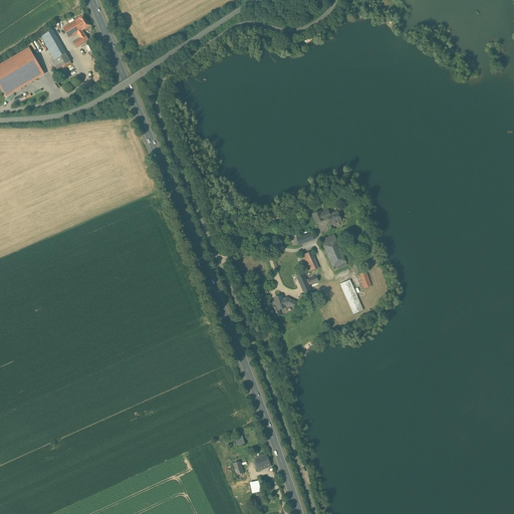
[(89,26),(83,16),(74,21),(77,25),(78,27),(80,31),(89,26)]
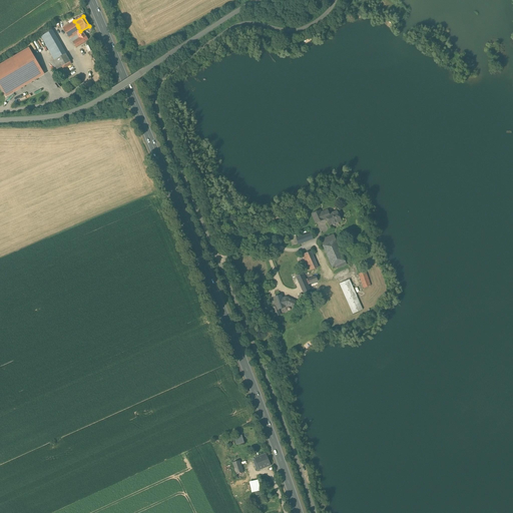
[(52,30),(41,36),(43,41),(54,34),(52,30)]
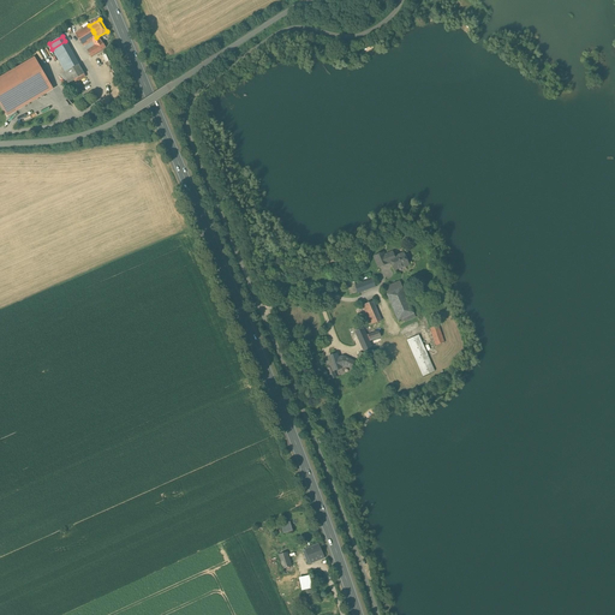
[(78,65),(65,41),(52,49),(65,72),(78,65)]
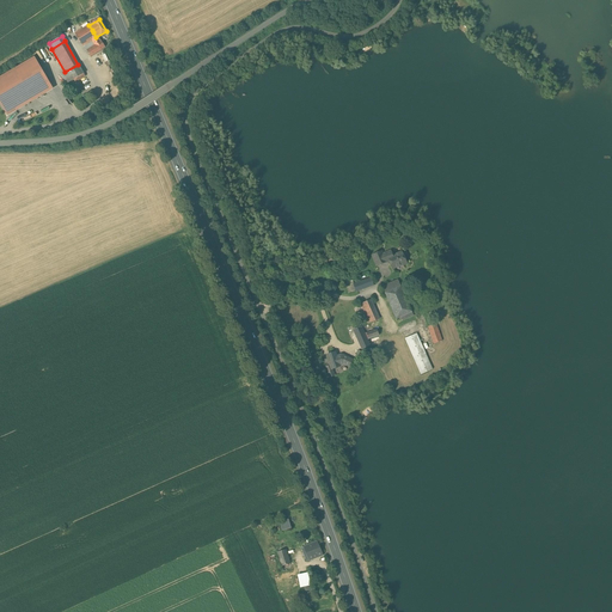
[(53,90),(34,57),(0,77),(0,102),(8,115),(53,90)]
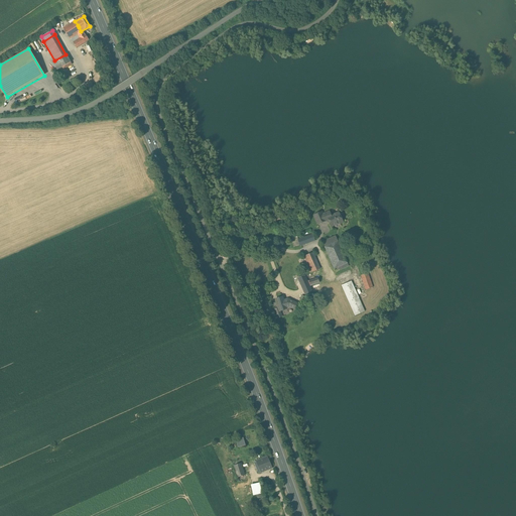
[(66,54),(54,60),(51,62),(56,70),(71,61),(66,54)]
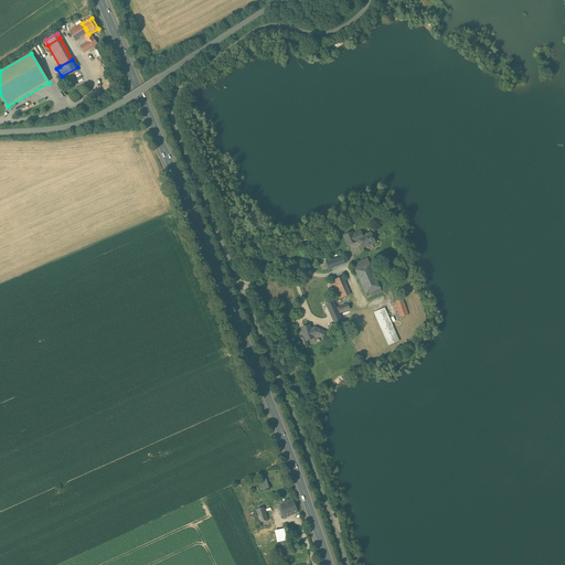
[(361,242),(363,248),(377,243),(374,234),(365,237),(362,231),(354,233),(353,232),(343,235),(348,246),(361,242)]
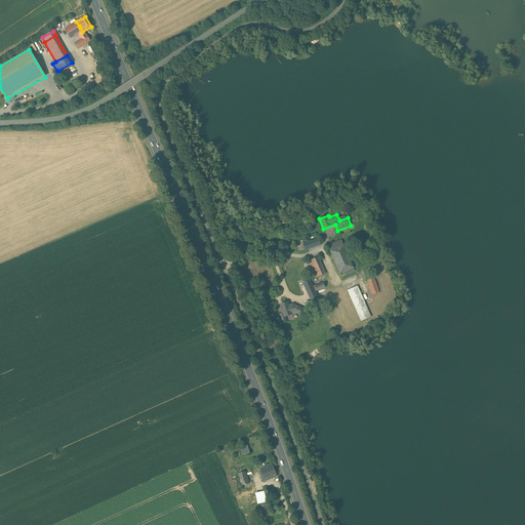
[(319,237),(304,243),(307,250),(322,244),(319,237)]
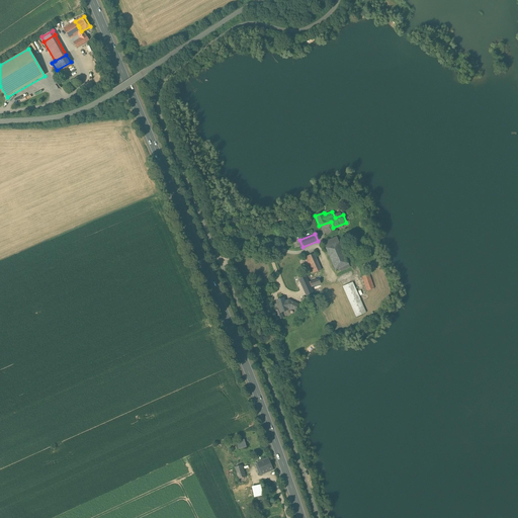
[(350,267),(339,242),(326,248),(337,272),(350,267)]
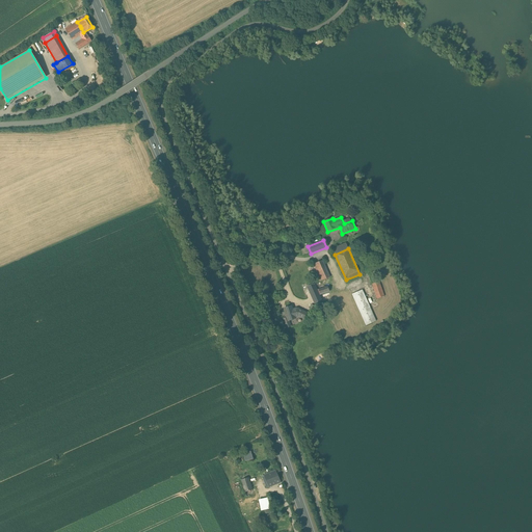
[(329,277),(322,260),(314,264),(321,281),(329,277)]
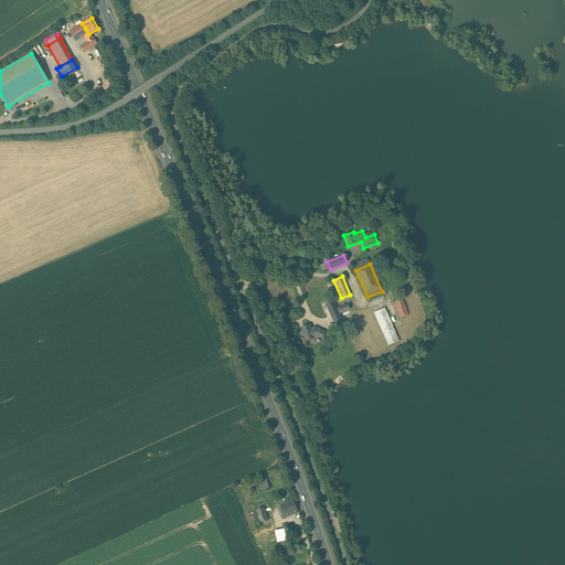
[(403,299),(395,301),(402,320),(409,318),(403,299)]
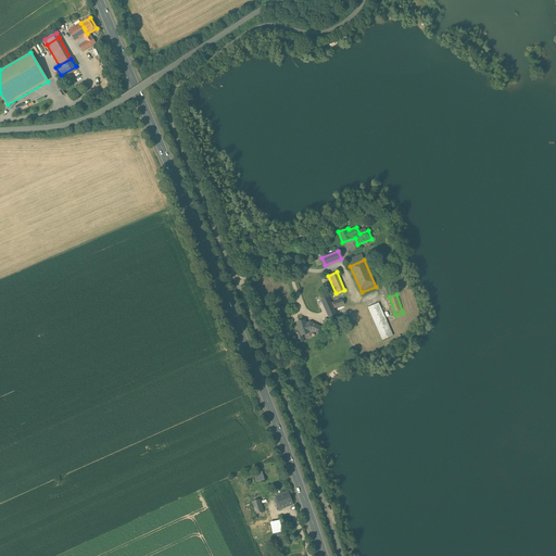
[(331,303),(328,297),(321,300),(326,311),(335,307),(337,313),(345,310),(342,300),(331,303)]
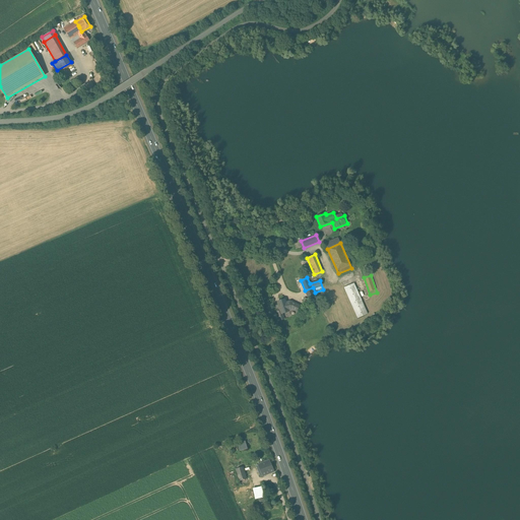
[(353,283),(344,287),(358,318),(367,314),(353,283)]
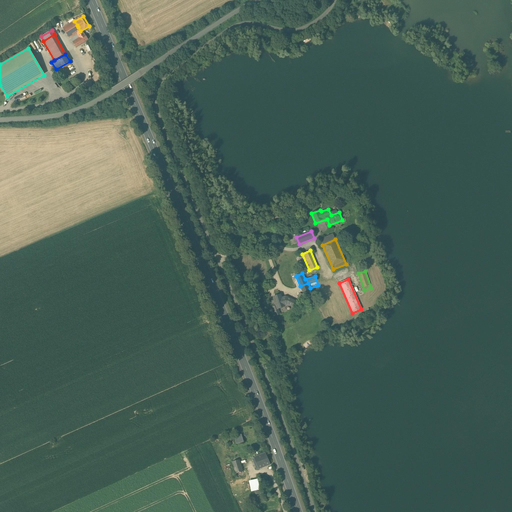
[(280,294),(273,297),(276,306),(277,309),(278,309),(284,306),(284,305),(288,304),(292,306),(295,301),(285,297),(282,298),(280,294)]
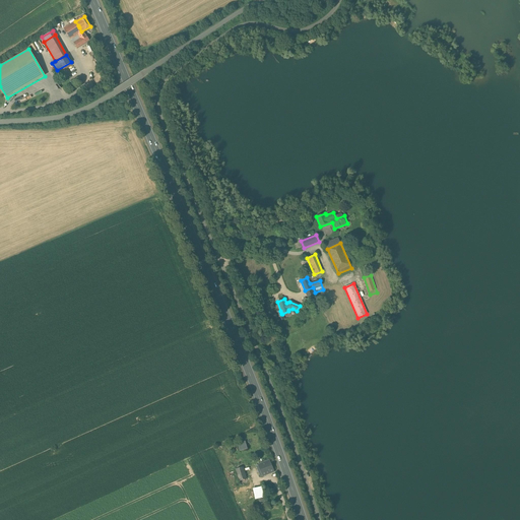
[(245,442),(238,444),(240,451),(247,448),(245,442)]
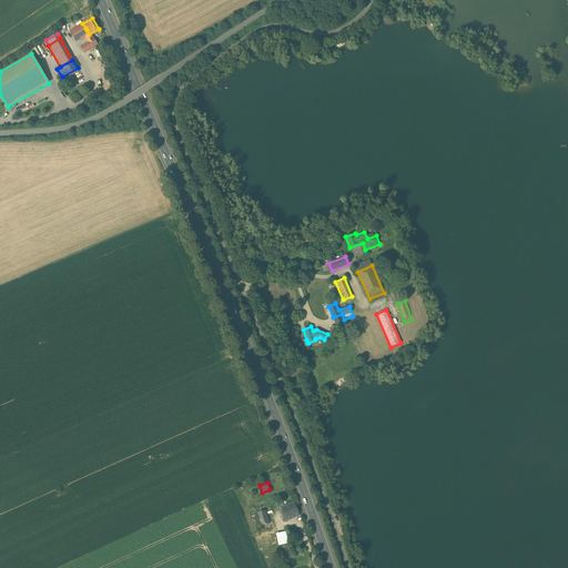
[(294,503),(282,507),(287,520),(300,515),(294,503)]
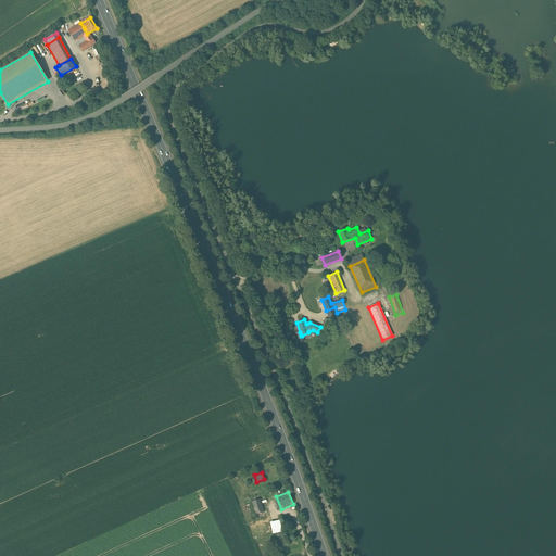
[(260,500),(252,502),(256,514),(264,512),(260,500)]
